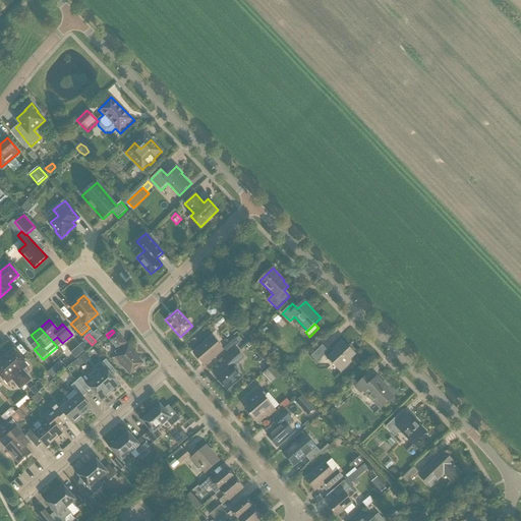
[(118,349),(115,352),(118,356),(116,358),(130,374),(143,363),(128,347),(126,349),(123,346),(126,343),(117,334),(110,340),(118,349)]
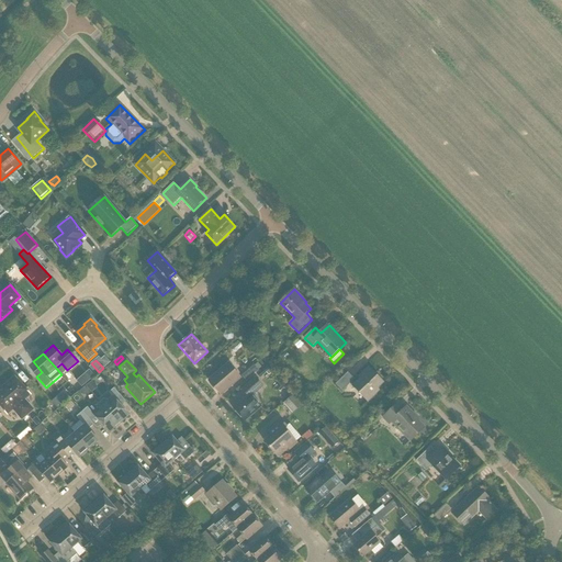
[(240,378),(228,364),(210,381),(221,395),(240,378)]
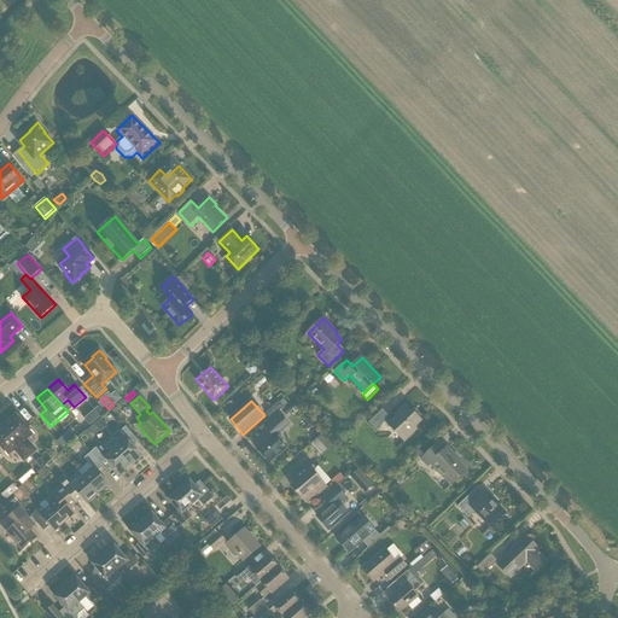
[(286,408),(286,409),(283,412),(286,417),(298,406),(295,401),(286,408)]
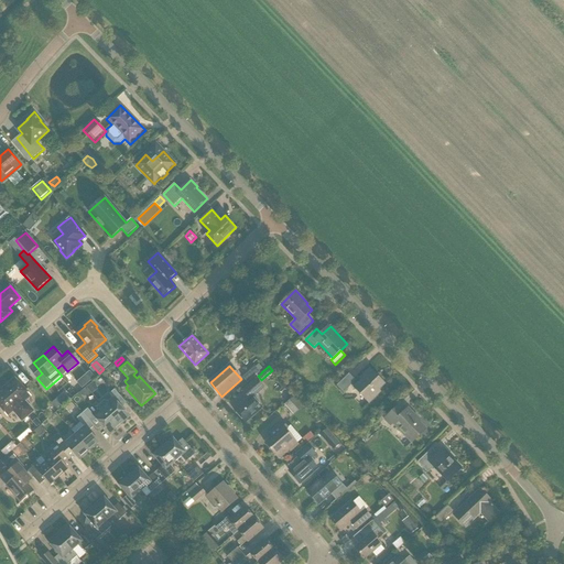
[(243,378),(248,383),(260,372),(256,367),(243,378)]
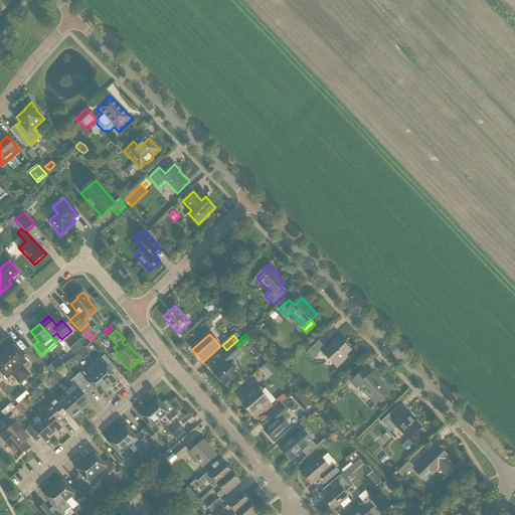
[(338,337),(326,349),(319,341),(308,352),(314,358),(321,351),(337,367),(346,359),(344,357),(351,350),(338,337)]
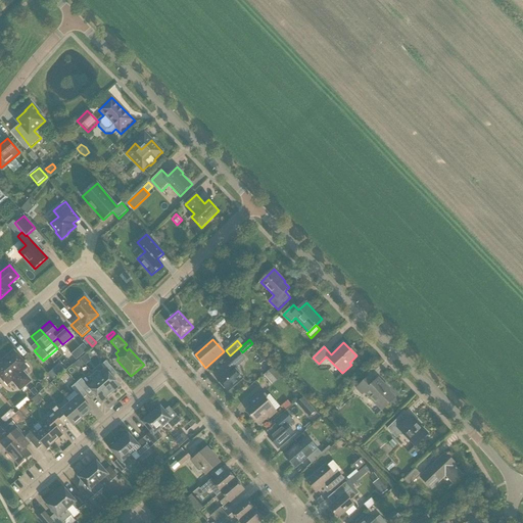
[(78,350),(82,355),(89,349),(84,345),(78,350)]
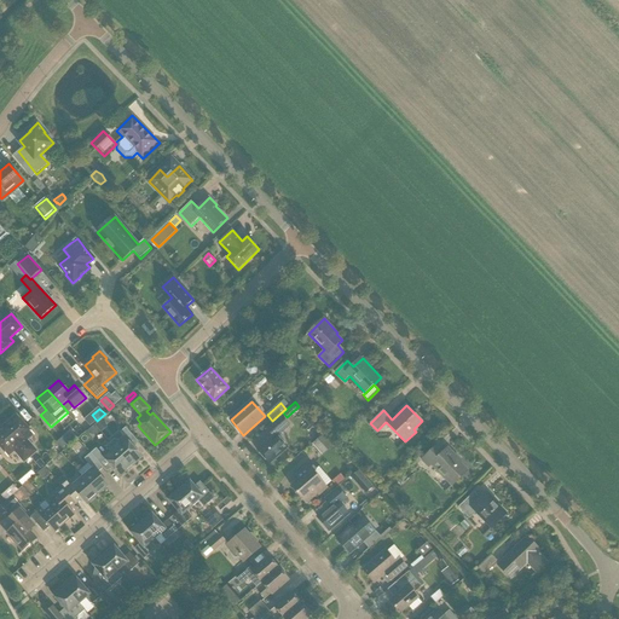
[(34,435),(17,415),(5,426),(32,457),(38,451),(28,440),(34,435)]
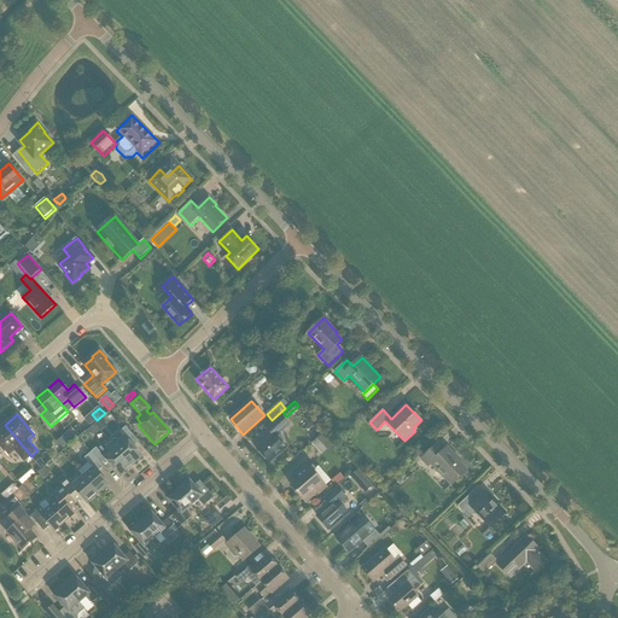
[(266,429),(272,436),(257,449),(269,464),(287,448),(278,436),(290,425),(281,415),(266,429)]
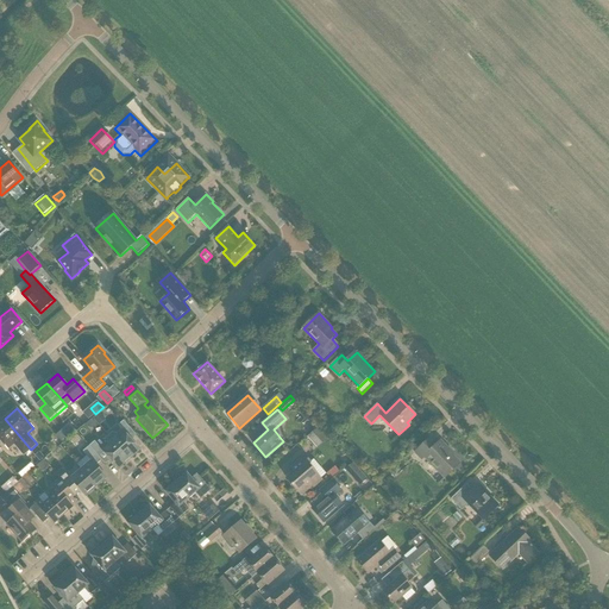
[(5,419),(0,422),(0,439),(8,450),(14,445),(24,456),(31,450),(5,419)]
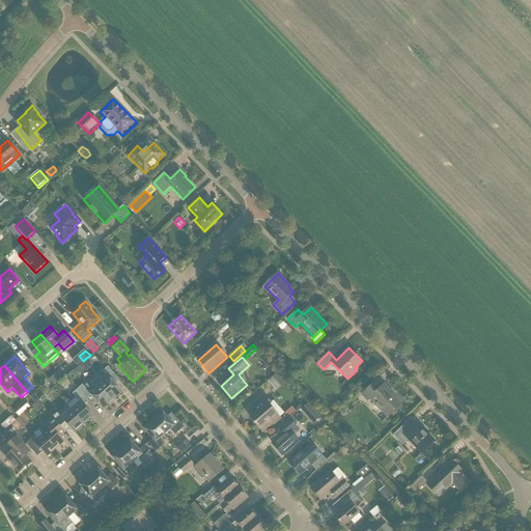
[(94,380),(113,400),(122,393),(109,378),(113,373),(108,367),(103,371),(107,375),(103,380),(101,378),(98,378),(94,380)]
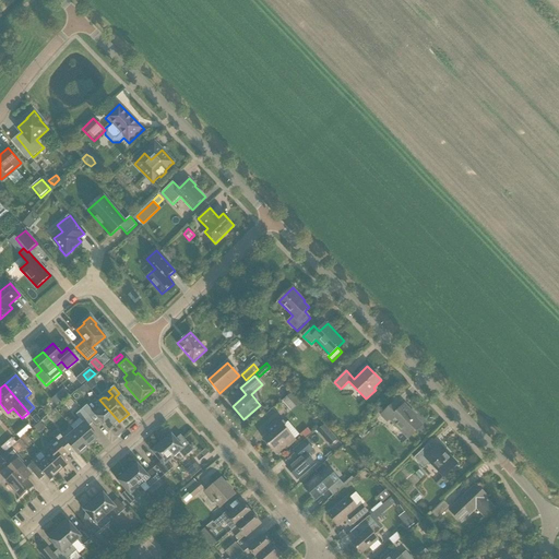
[(301,402),(297,397),(293,392),(284,400),(294,409),(301,402)]
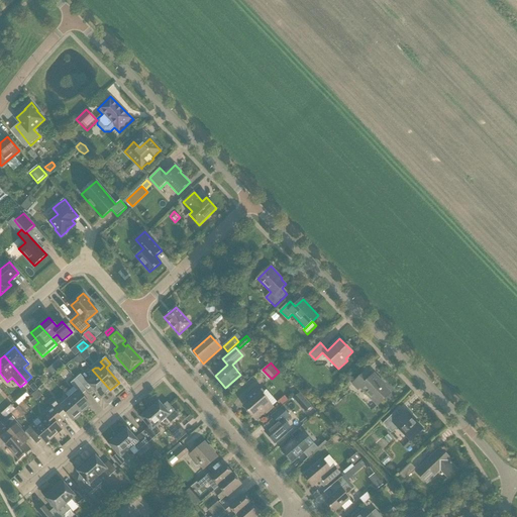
[(88,383),(101,398),(110,390),(92,370),(89,373),(89,376),(90,376),(85,380),(81,375),(76,379),(83,387),(88,383)]
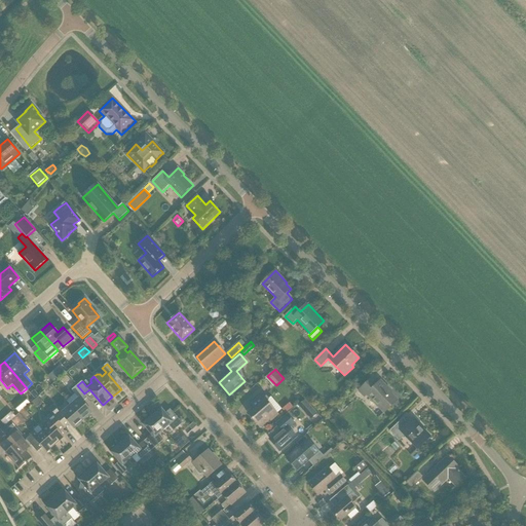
[(386,388),(387,387),(381,381),(378,384),(372,378),(359,390),(365,397),(367,395),(384,412),(398,400),(386,388)]
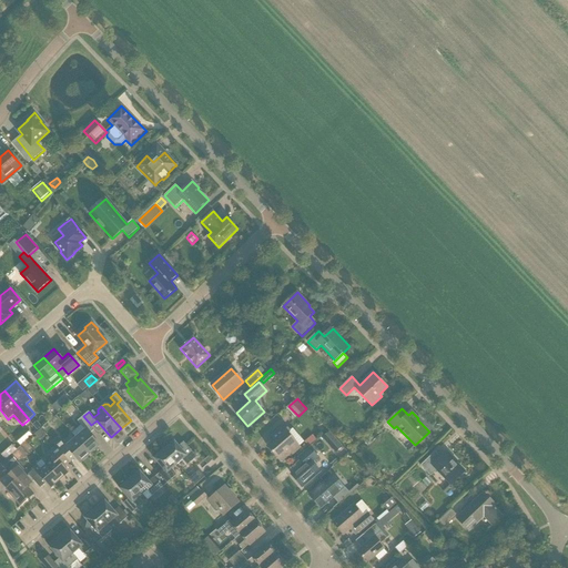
[(83,428),(74,436),(90,454),(100,446),(90,434),(94,429),(83,416),(78,422),(83,428)]
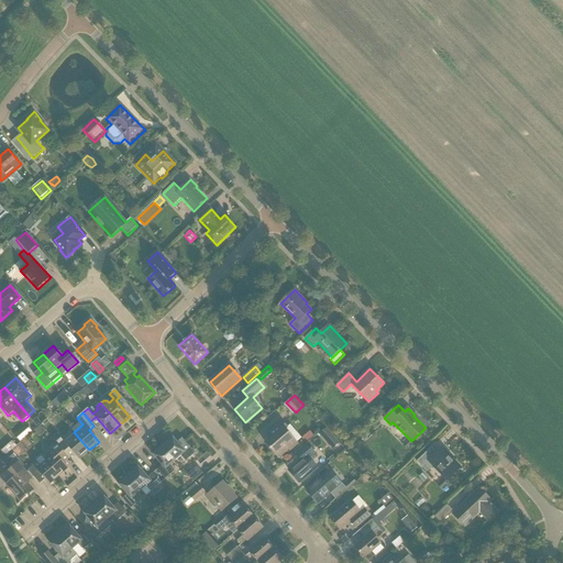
[(278,457),(290,448),(291,449),(297,443),(285,430),(287,428),(283,422),(268,433),(274,439),(266,444),(278,457)]
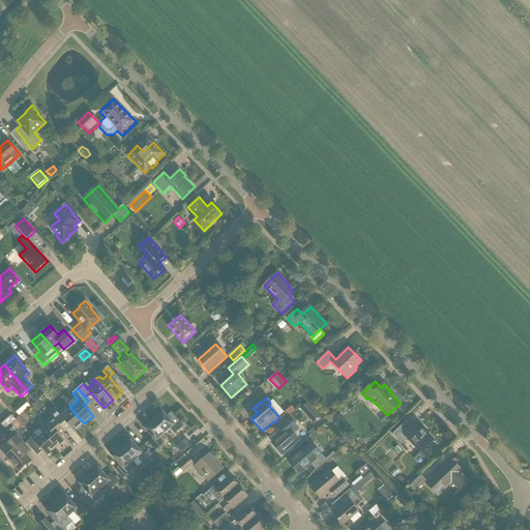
[(301,409),(314,422),(320,417),(307,403),(301,409)]
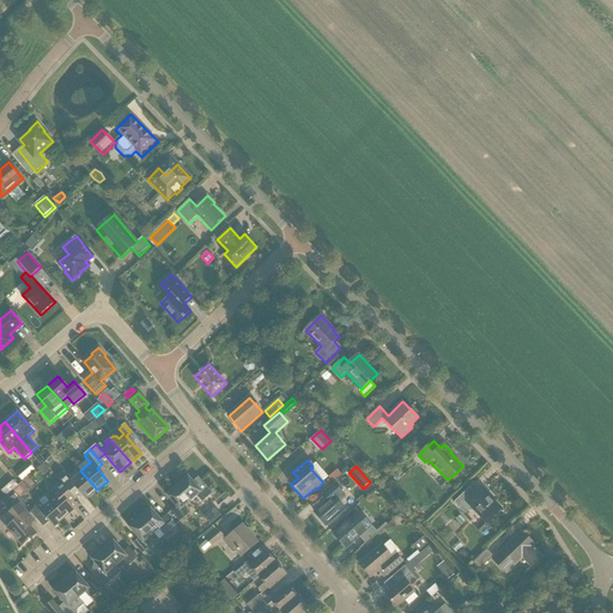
[(80,471),(71,479),(62,471),(55,475),(70,492),(76,487),(86,499),(97,490),(80,471)]
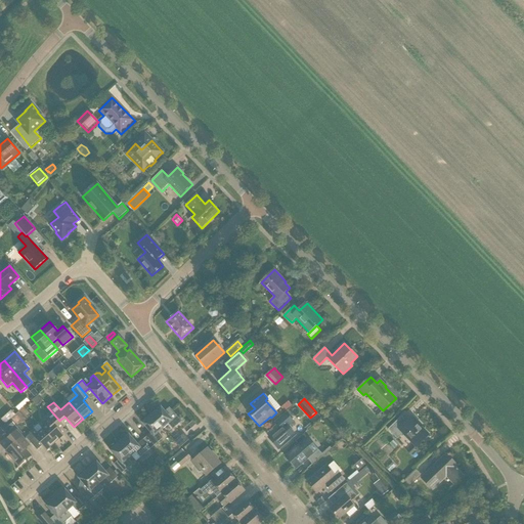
[(164,429),(169,424),(175,428),(182,422),(181,422),(173,411),(170,413),(168,410),(166,412),(160,405),(150,413),(164,429)]
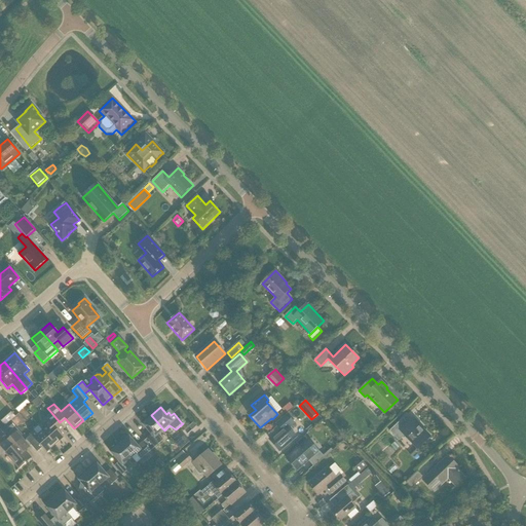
[(45,423),(47,426),(43,430),(55,445),(65,437),(61,433),(65,428),(53,415),(45,423)]
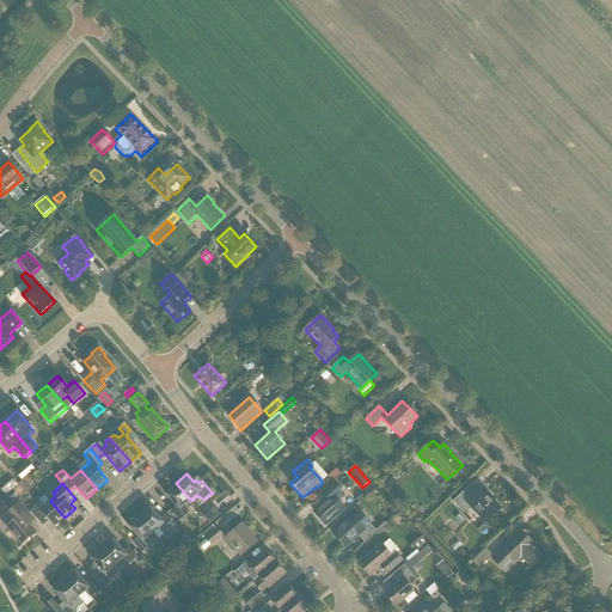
[(185,506),(191,501),(176,483),(165,493),(176,506),(171,510),(179,521),(190,512),(185,506)]
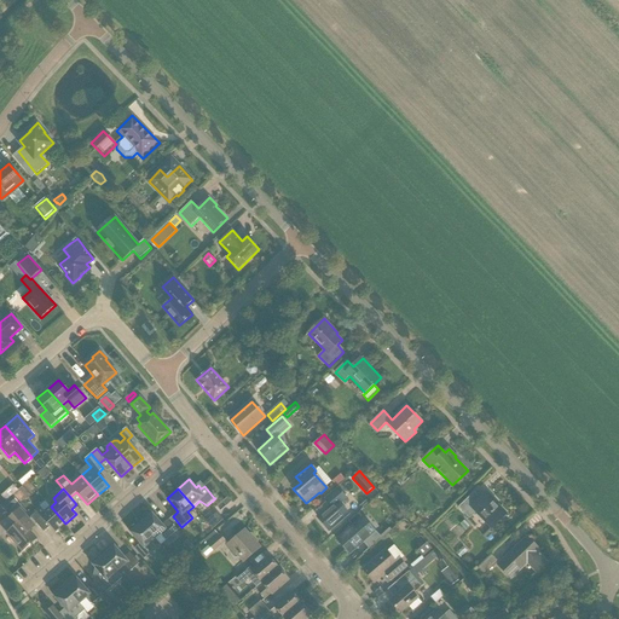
[(339,502),(346,497),(339,489),(327,498),(333,505),(318,518),(329,530),(348,513),(339,502)]
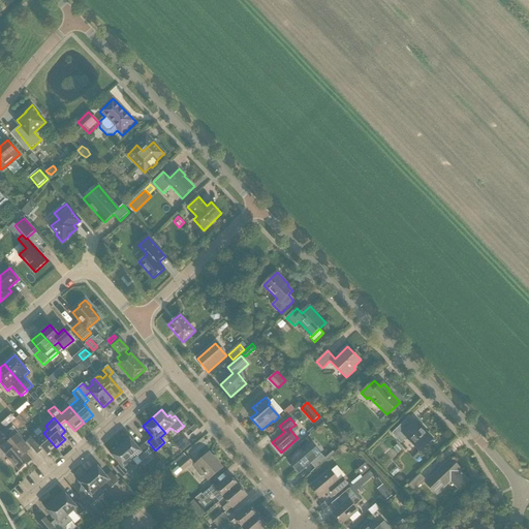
[(11,424),(16,428),(21,424),(17,418),(11,424)]
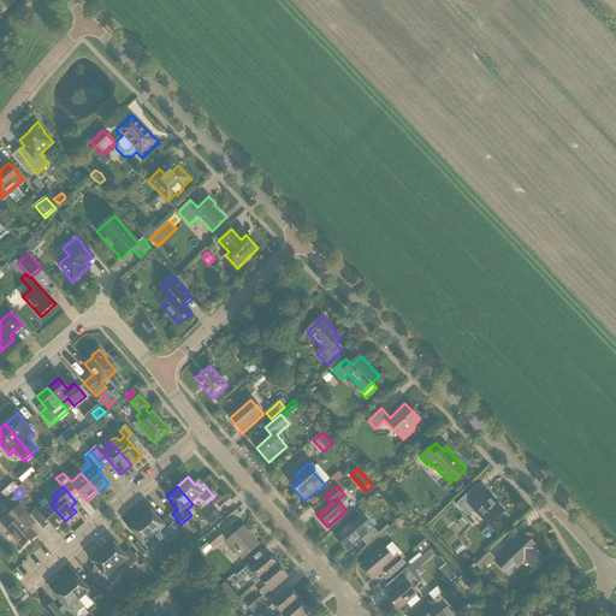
[(491,498),(491,497),(485,491),(478,497),(472,490),(456,505),(467,516),(474,510),(489,526),(503,511),(491,498)]
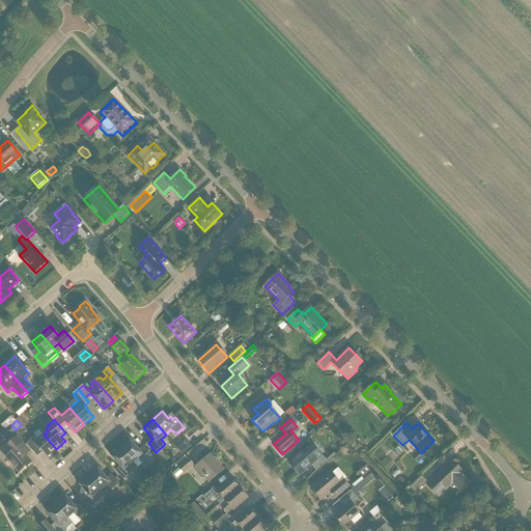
[(5,430),(10,436),(16,431),(10,425),(5,430)]
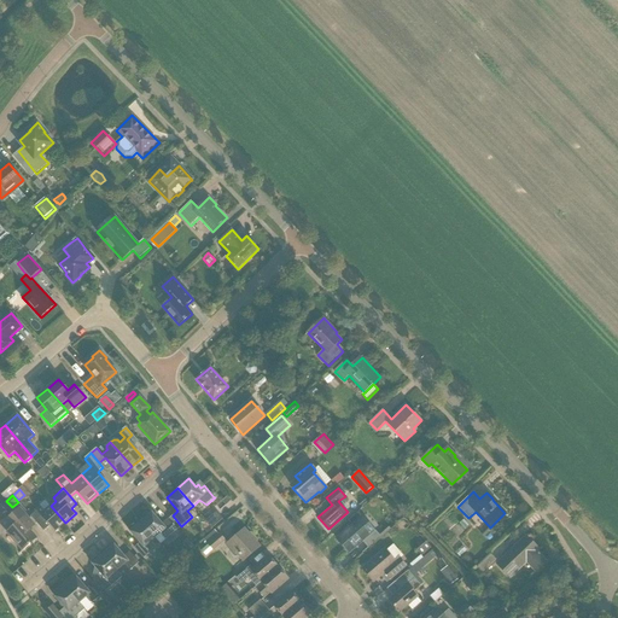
[(51,506),(45,511),(41,507),(31,517),(45,531),(50,526),(54,532),(65,523),(51,506)]
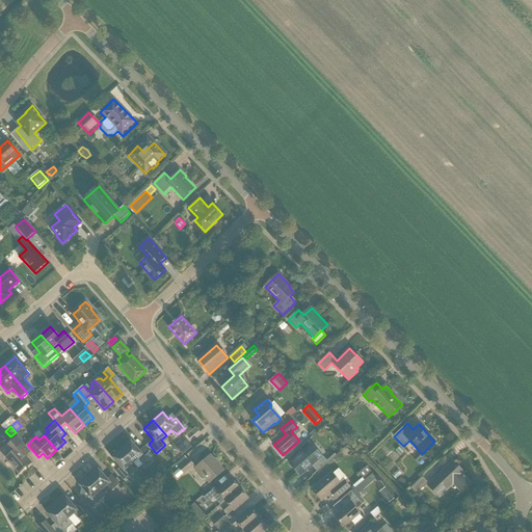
[(6,448),(8,453),(10,455),(6,458),(20,474),(17,476),(17,477),(27,469),(26,468),(31,463),(20,451),(25,447),(18,437),(6,448)]
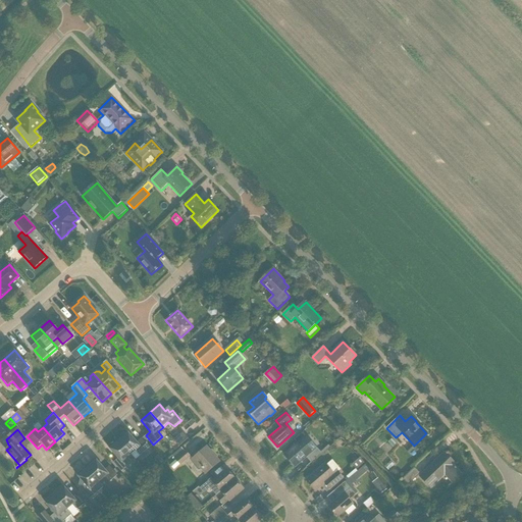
[(118,439),(131,454),(131,455),(136,450),(141,456),(149,448),(142,438),(137,442),(127,431),(118,439)]
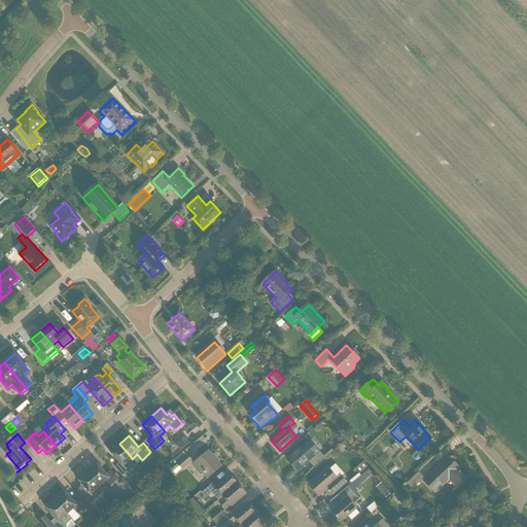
[(175,445),(181,451),(190,443),(185,436),(175,445)]
